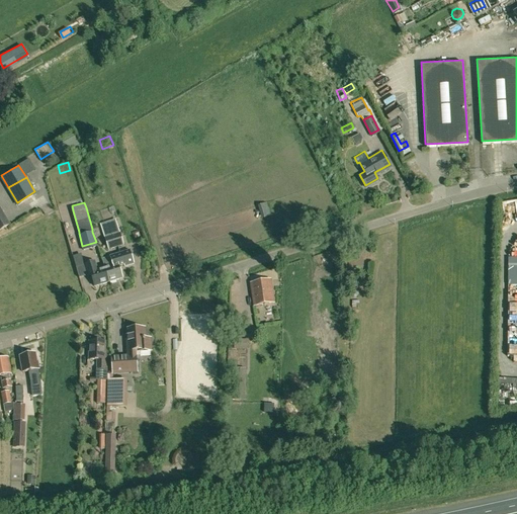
[(0,227),(9,222),(0,206),(0,227)]
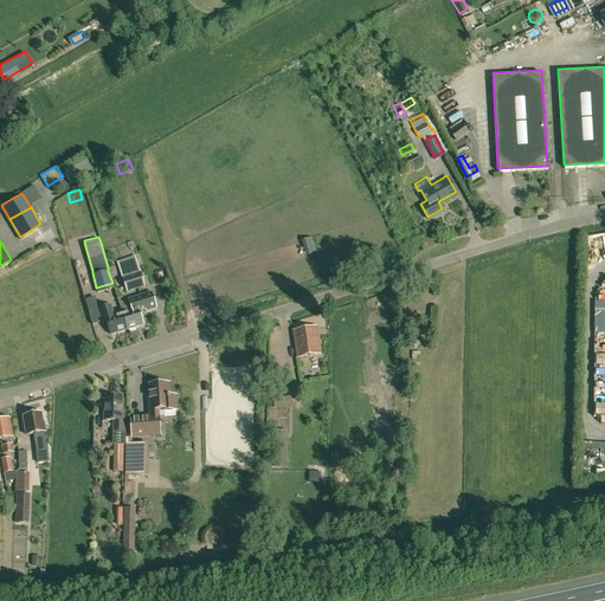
[(118,264),(126,289),(145,283),(137,258),(118,264)]
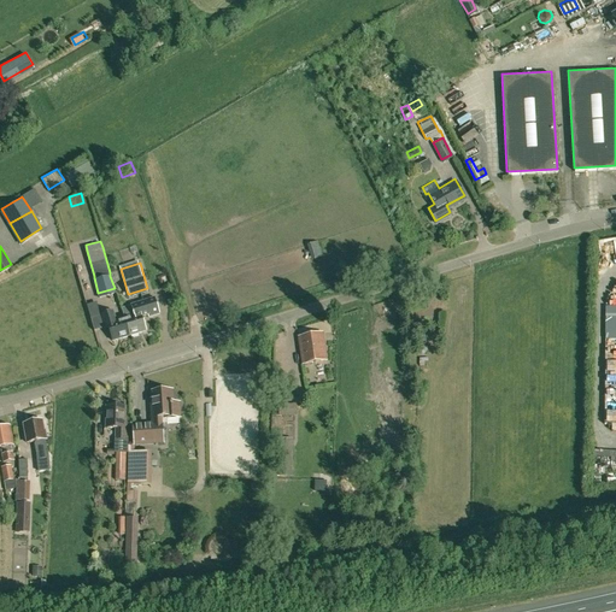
[(158,284),(158,294),(172,293),(172,283),(158,284)]
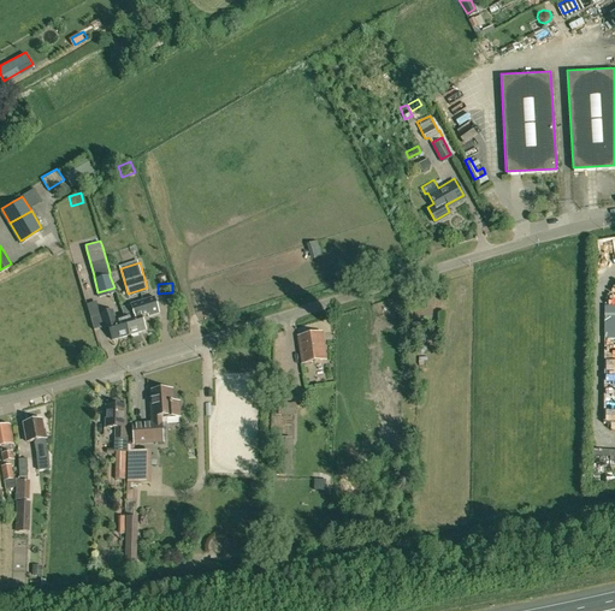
[(130,312),(123,314),(128,331),(145,326),(141,313),(147,310),(147,313),(158,309),(153,292),(129,300),(130,302),(132,310),(130,312)]
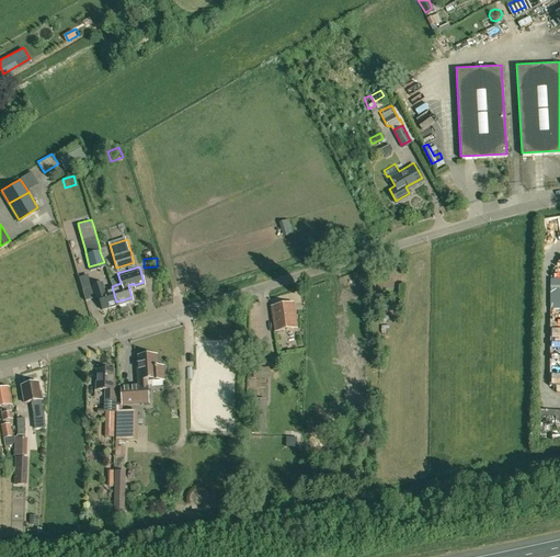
[(102,280),(81,286),(84,297),(96,294),(101,306),(116,302),(112,286),(104,288),(102,280)]
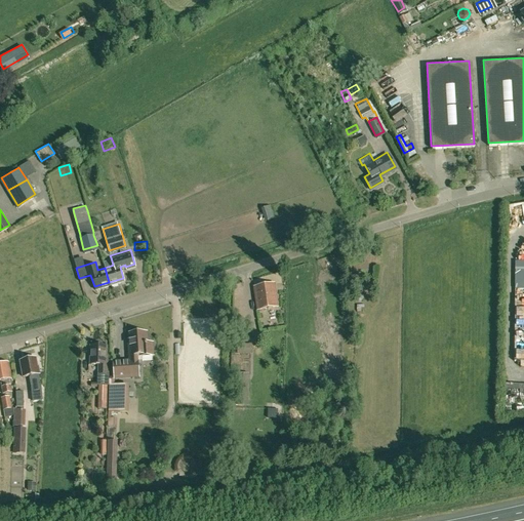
[(253,284),(256,307),(277,304),(273,281),(253,284)]
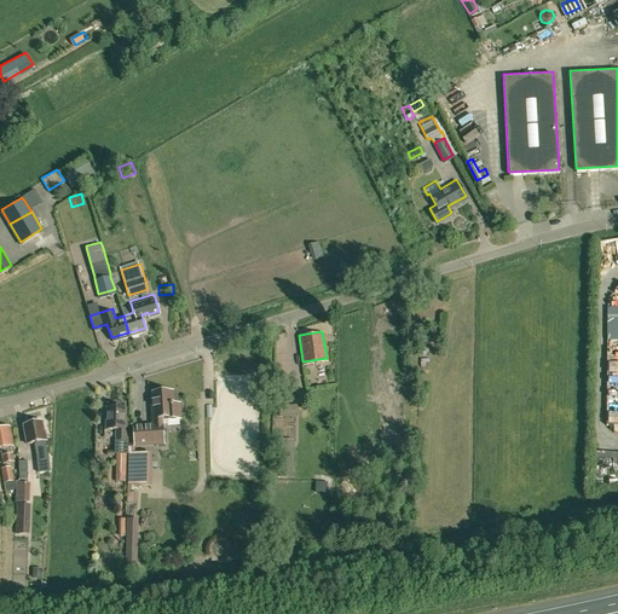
[(172,388),(151,389),(152,397),(150,397),(151,421),(132,422),(134,442),(162,440),(161,415),(165,415),(165,416),(180,415),(179,400),(172,400),(172,388)]
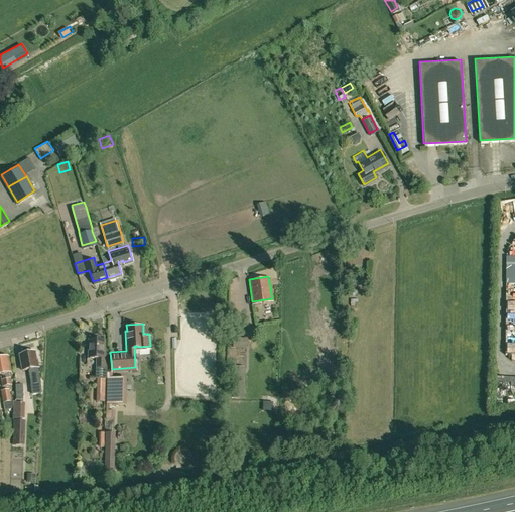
[(102,365),(104,338),(89,337),(88,355),(96,355),(96,364),(102,365)]
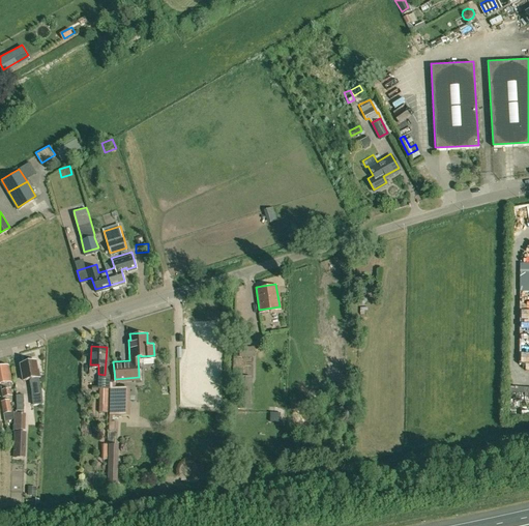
[(35,358),(20,361),(23,378),(28,377),(30,387),(32,402),(41,401),(40,385),(38,375),(39,374),(38,367),(36,367),(35,358)]
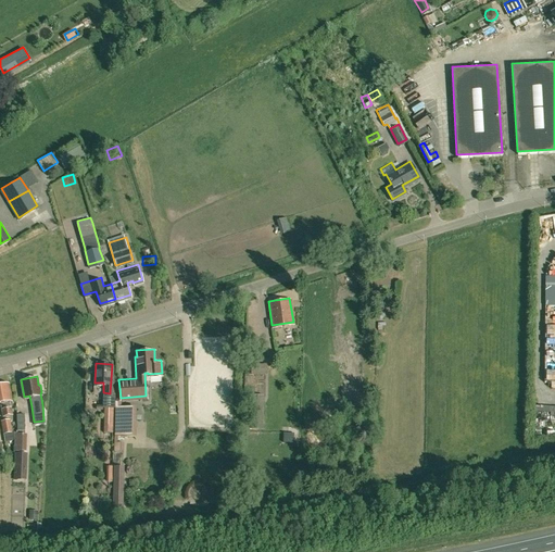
[(0,400),(2,413),(12,412),(9,399),(11,398),(8,380),(0,383),(0,400)]
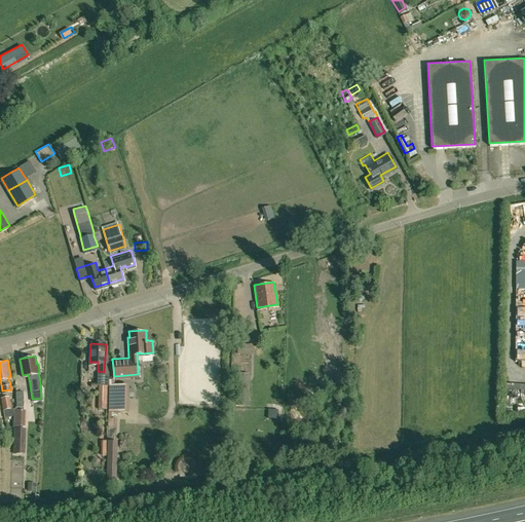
[(235,402),(248,403),(248,370),(235,370),(235,402)]
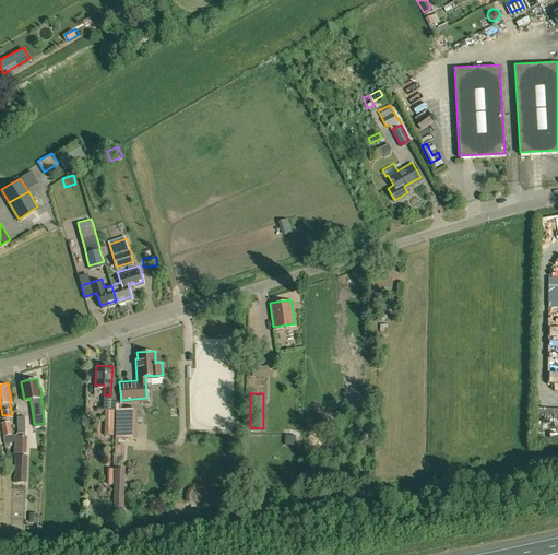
[(114,408),(104,408),(103,432),(114,433),(114,408)]
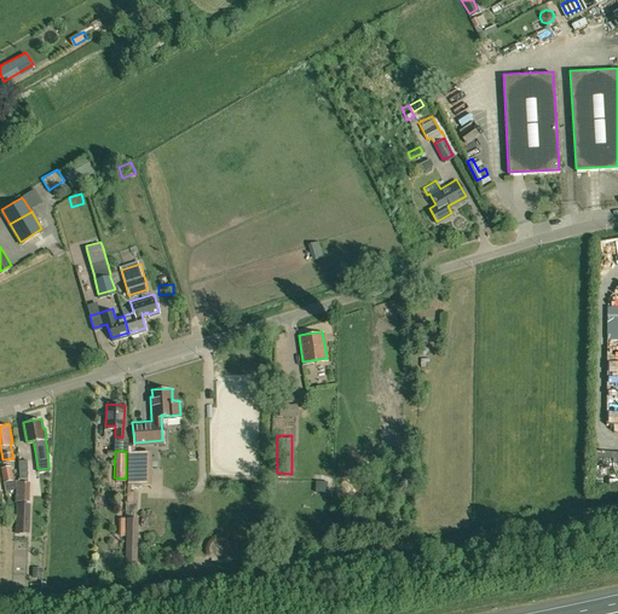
[(146,453),(127,453),(127,482),(146,482),(146,453)]
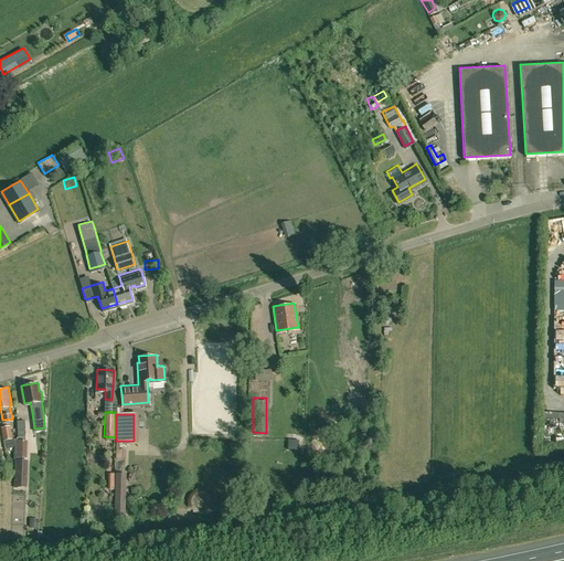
[(14,437),(14,445),(14,451),(25,450),(24,437),(24,436),(24,417),(16,417),(17,437),(14,437)]
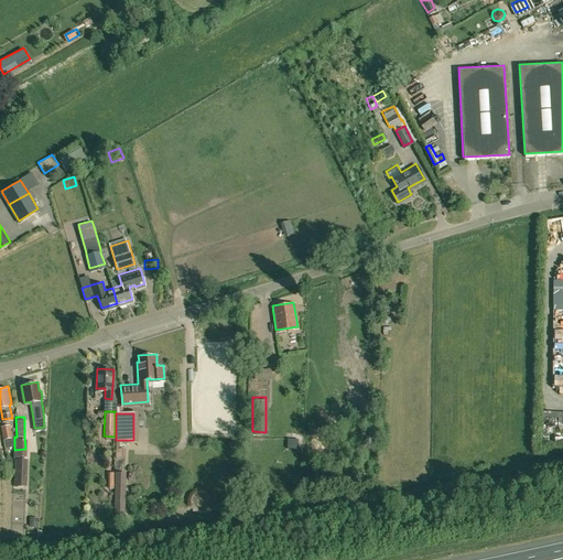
[(10,422),(0,424),(2,437),(12,435),(10,422)]
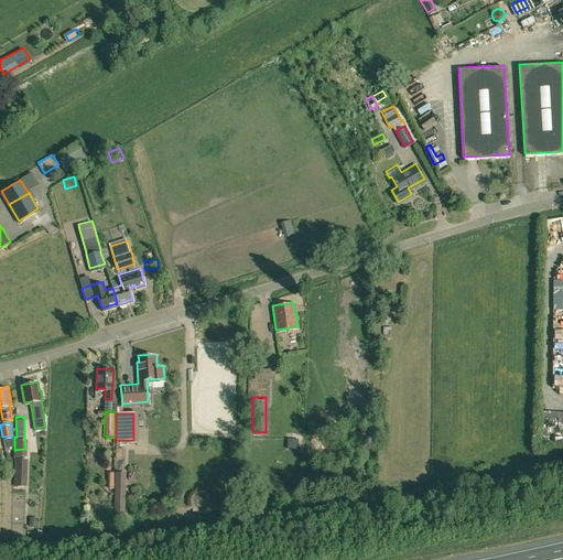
[(322,442),(311,441),(310,450),(320,451),(322,442)]
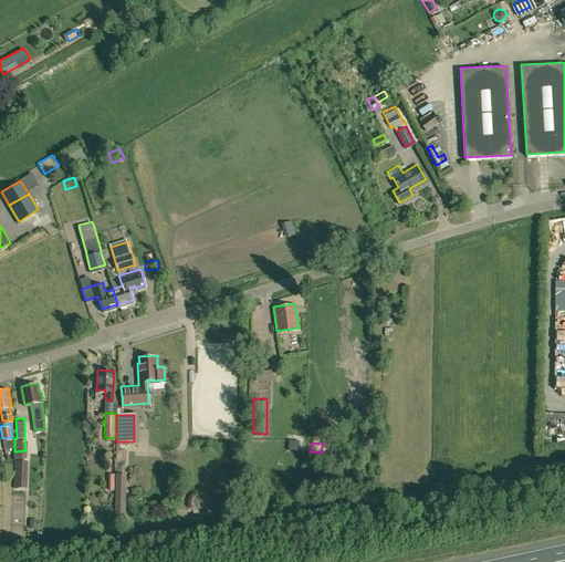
[(125,448),(115,447),(115,457),(125,457),(125,448)]
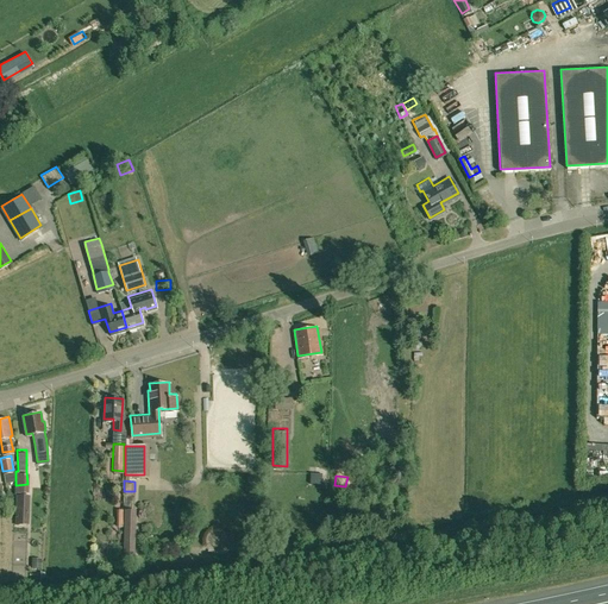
[(133,517),(133,507),(124,507),(124,517),(133,517)]
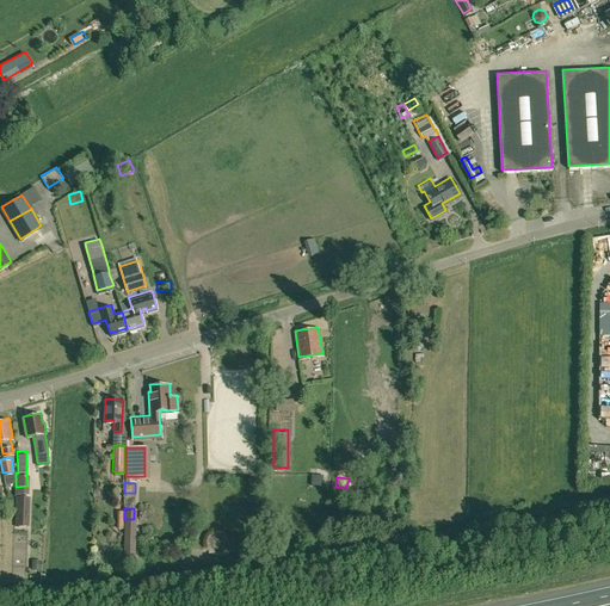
[(135,525),(123,524),(123,548),(134,549),(135,525)]
